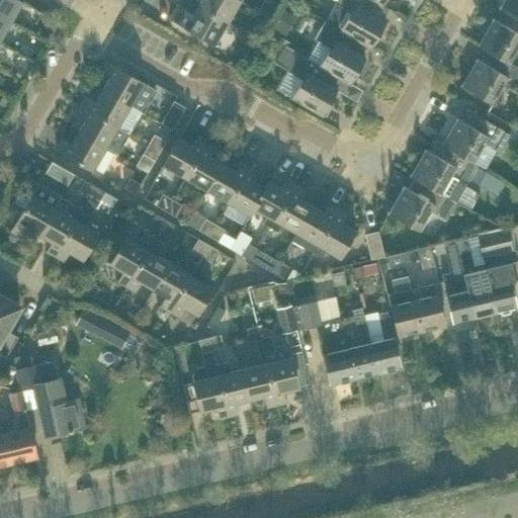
[(0,0),(0,14),(11,21),(22,1),(19,0),(0,0)]
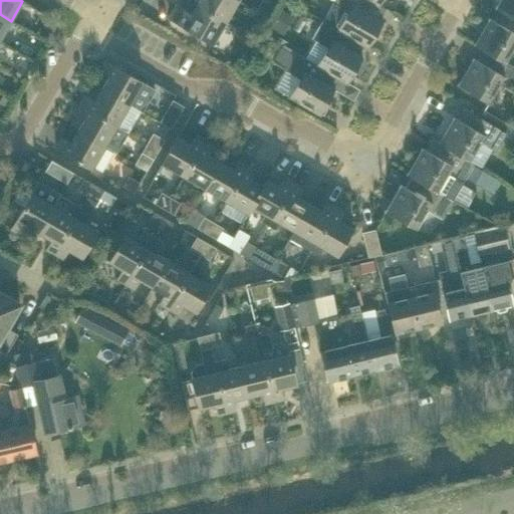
[(227,22),(239,0),(199,0),(197,5),(227,22)]
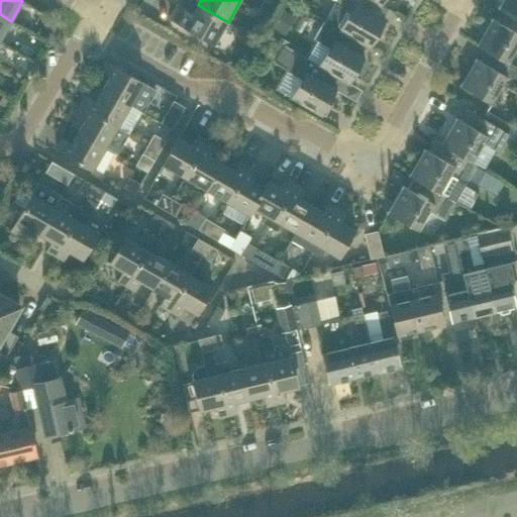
[(372,0),(336,0),(325,21),(339,29),(367,43),(366,44),(371,47),(386,23),(381,19),(388,9),(382,5),(382,6),(372,0)]
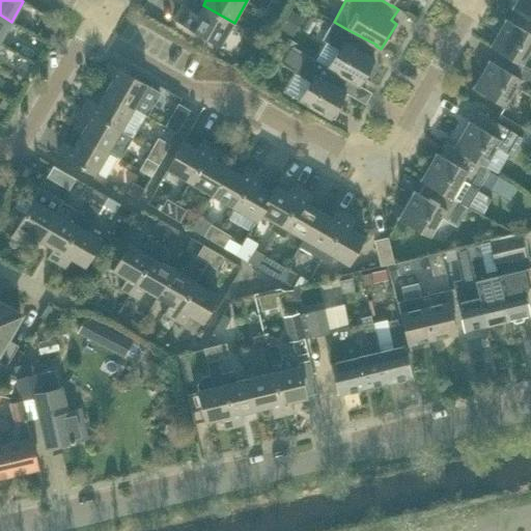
[(530,0),(515,0),(511,7),(516,10),(530,19),(530,0)]
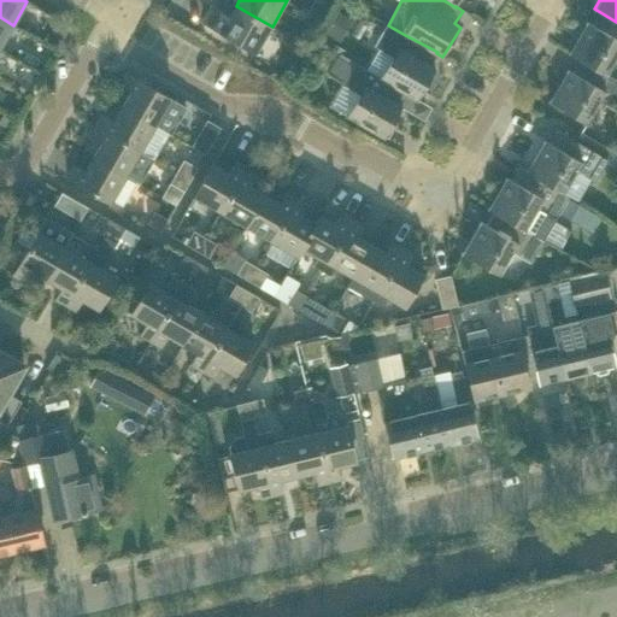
[(324,4),(316,17),(325,22),(334,9),(324,4)]
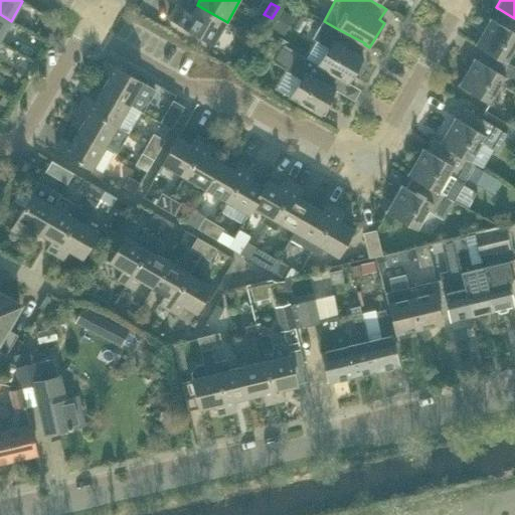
[(215,43),(227,22),(197,5),(192,14),(177,5),(170,18),(215,43)]
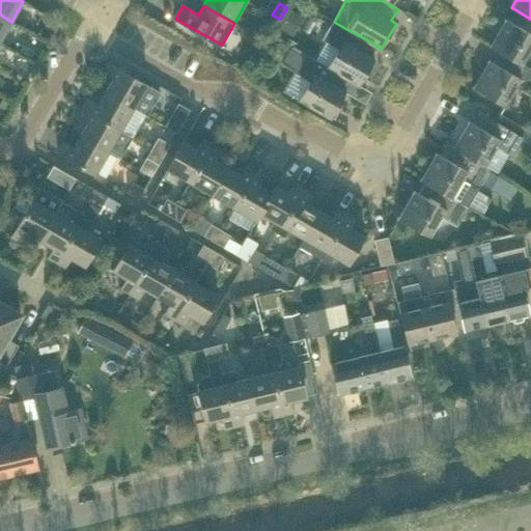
[(294,35),(304,17),(291,9),(281,28),(294,35)]
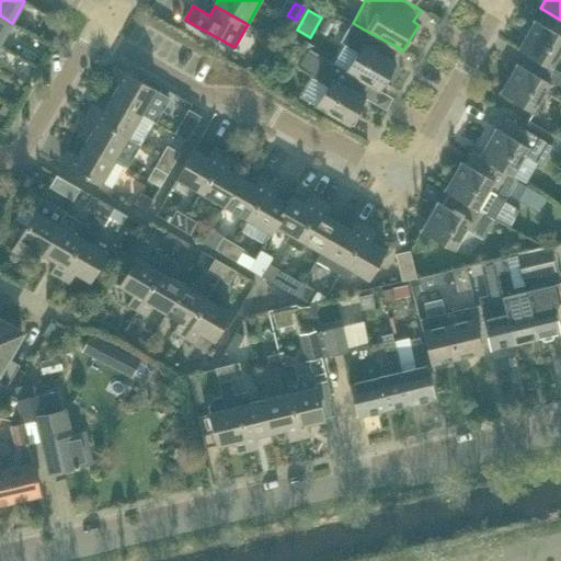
[(535,19),(517,48),(527,55),(552,69),(553,68),(560,54),(560,20),(546,11),(539,22),(535,19)]
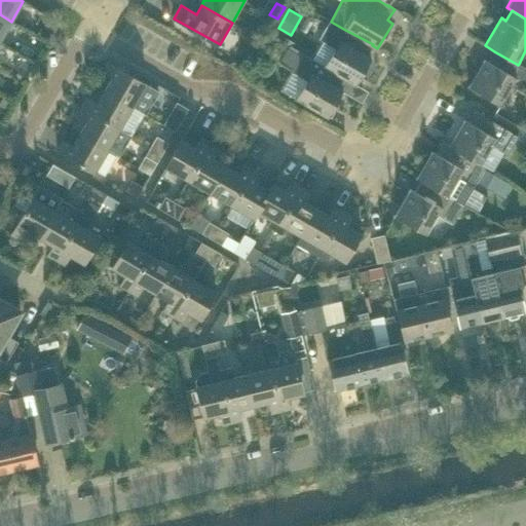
[(0,41),(11,22),(0,14),(0,41)]
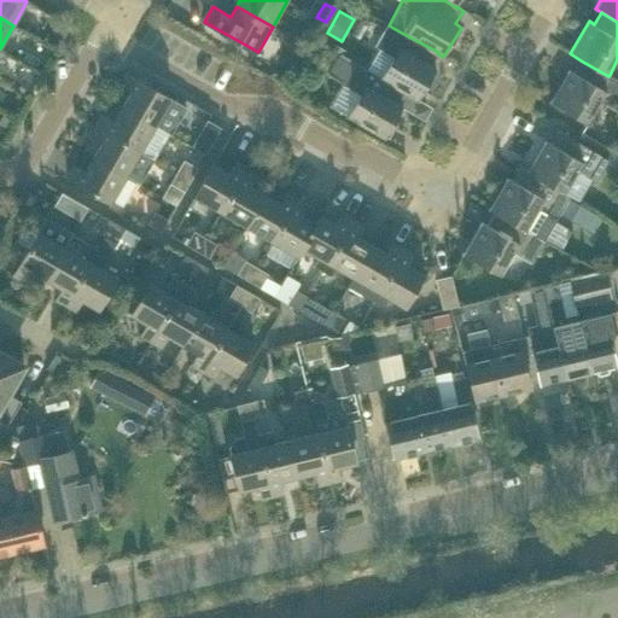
[(437,54),(437,53),(438,52),(406,35),(389,25),(377,47),(379,48),(368,69),(382,76),(380,77),(406,91),(406,92),(419,100),(436,70),(431,65),(437,54)]
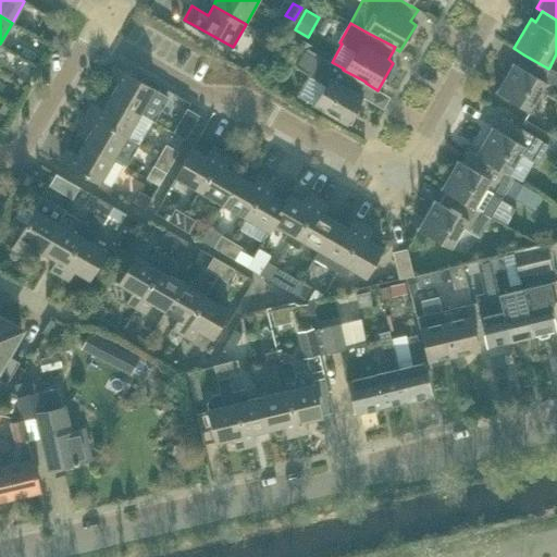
[(268,40),(263,48),(273,53),(277,46),(268,40)]
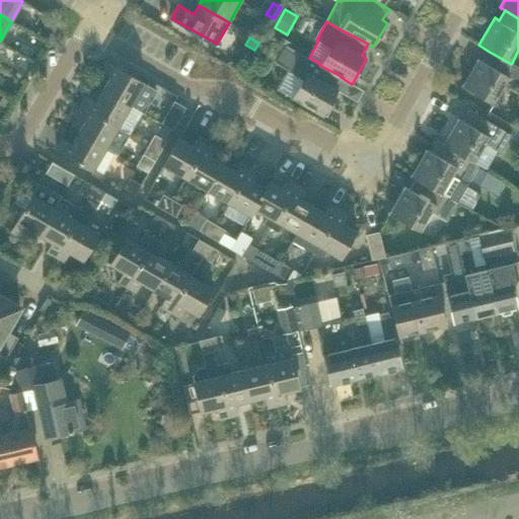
[(286,45),(276,61),(289,69),(278,89),(292,97),(324,116),(339,90),(335,87),(335,86),(340,78),(341,77),(341,76),(319,65),(320,64),(309,58),(286,45)]
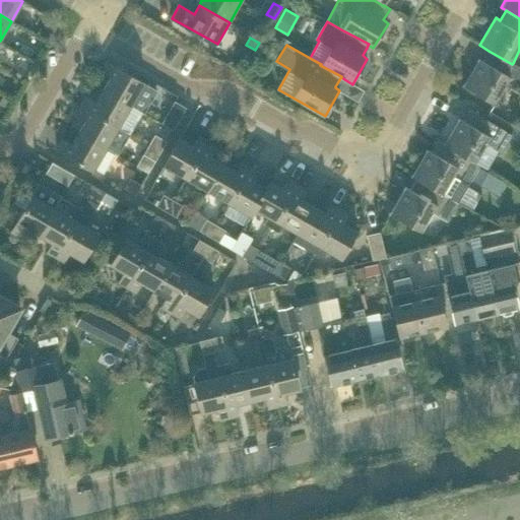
[(519,67),(513,63),(512,64),(489,51),(482,60),(478,58),(463,85),(496,104),(507,85),(519,92),(519,67)]
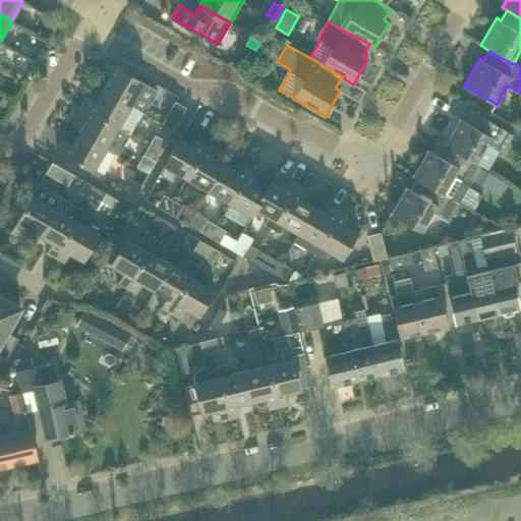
[(145,82),(129,74),(108,61),(103,70),(112,76),(105,89),(129,103),(132,105),(145,82)]
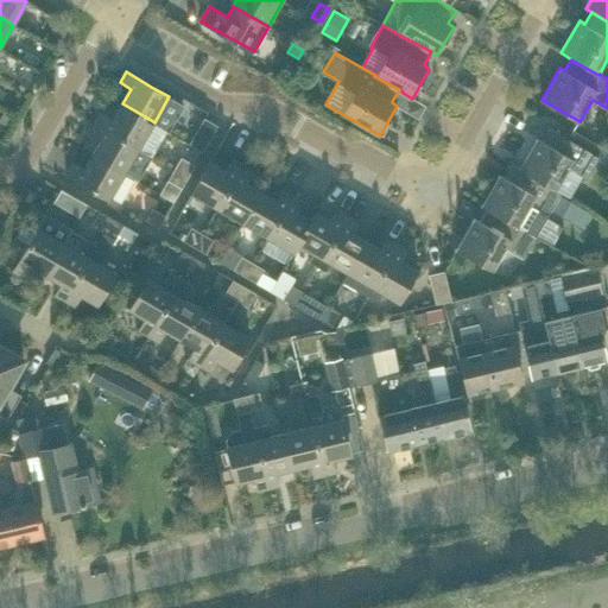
[(154,122),(151,120),(122,103),(114,119),(103,112),(97,122),(139,147),(154,122)]
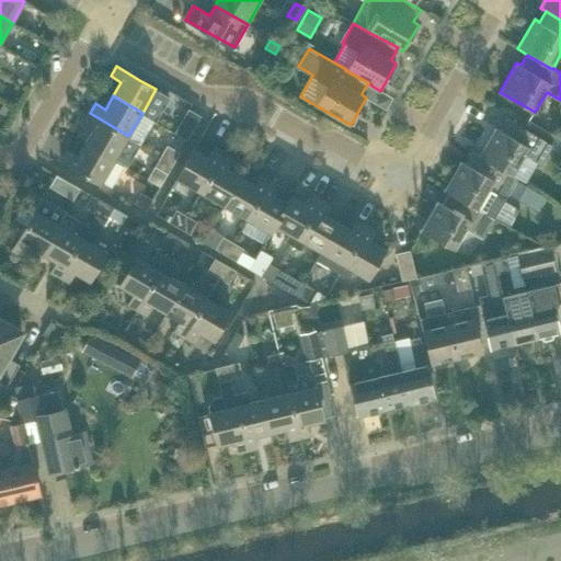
[(175,133),(187,139),(201,116),(189,109),(175,133)]
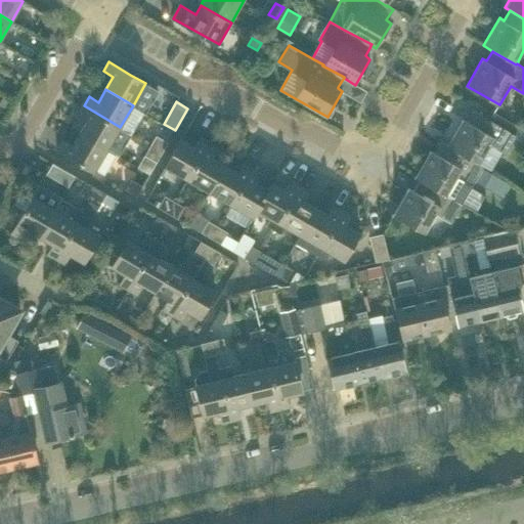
[(226,104),(216,123),(225,128),(235,110),(226,104)]
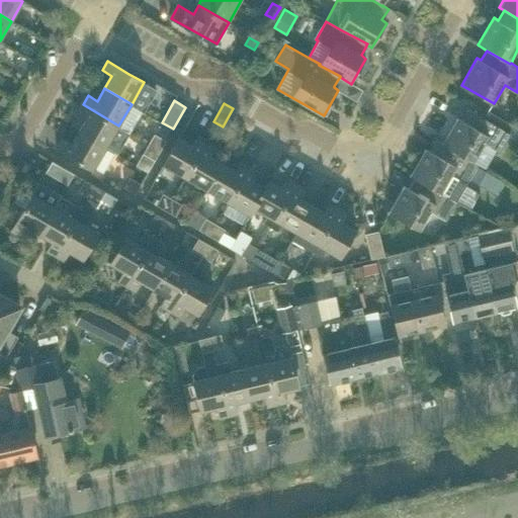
[(106,147),(118,125),(83,104),(78,113),(87,118),(80,132),(106,147)]
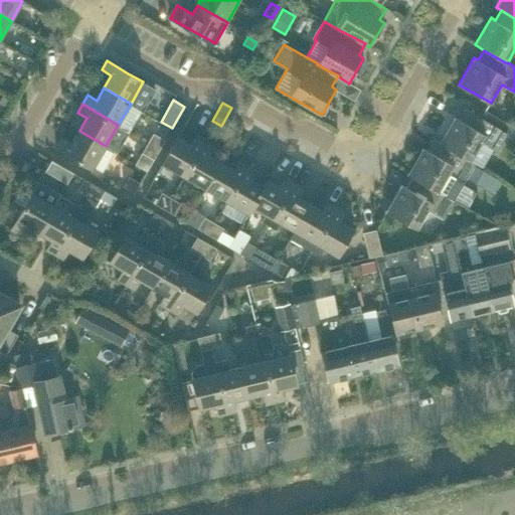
[(440,142),(440,143),(472,162),(483,143),(496,151),(507,133),(514,137),(514,127),(486,110),(481,117),(466,109),(459,120),(455,117),(440,142)]
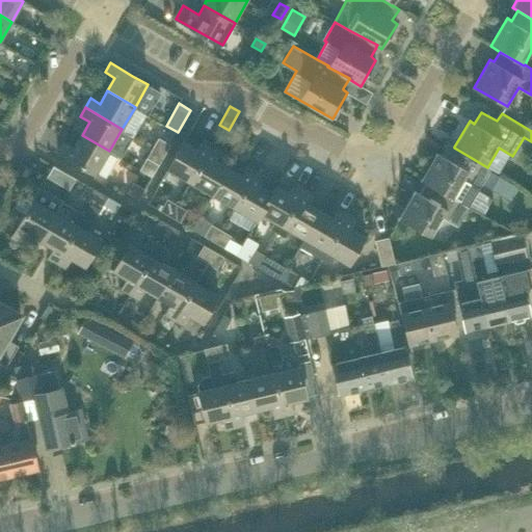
[(108,153),(109,151),(82,135),(74,149),(64,142),(59,152),(97,175),(98,174),(106,178),(117,158),(108,153)]
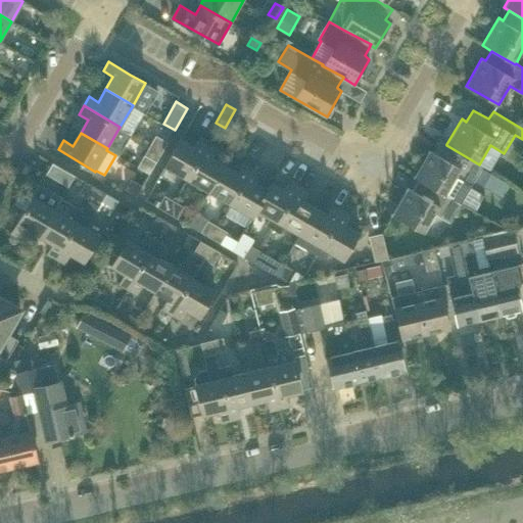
[(150,144),(162,151),(168,142),(156,135),(150,144)]
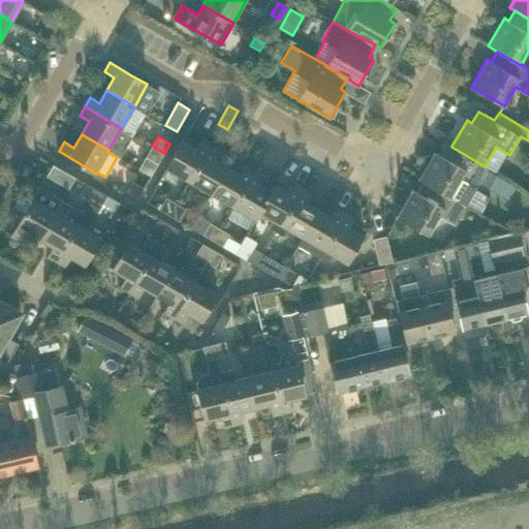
[(188,182),(211,143),(203,137),(196,148),(183,139),(166,169),(188,182)]
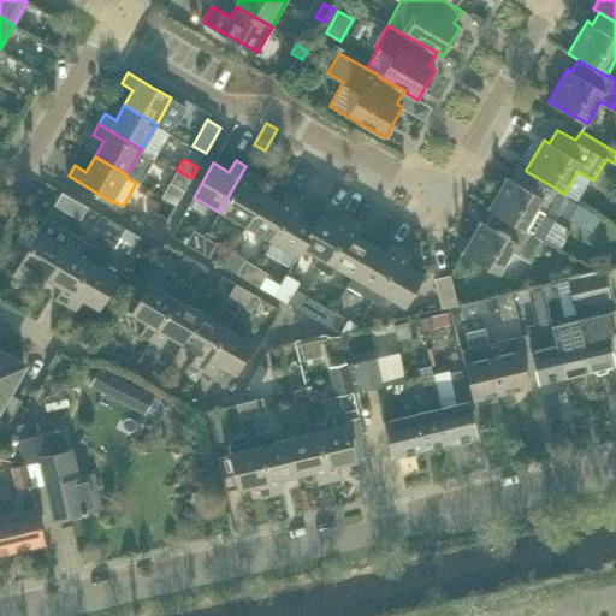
[(244,226),(265,193),(249,183),(256,172),(246,166),(219,212),(244,226)]
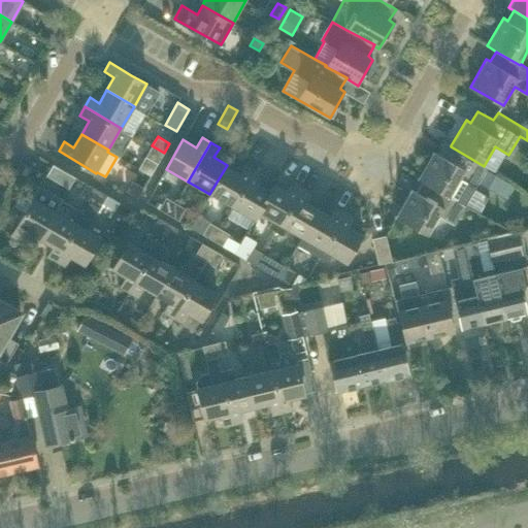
[(451,146),(451,145),(444,142),(438,154),(433,152),(418,178),(422,182),(423,180),(451,198),(452,197),(465,205),(479,182),(486,169),(487,168),(484,166),(451,146)]
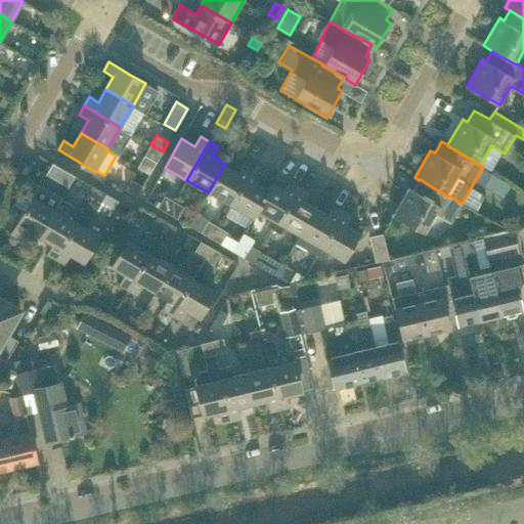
[(149,174),(163,151),(150,144),(138,167),(149,174)]
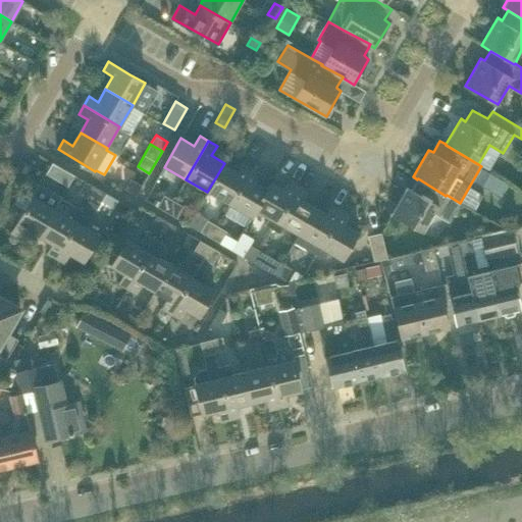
[(228,204),(252,165),(243,160),(238,170),(224,163),(207,192),(228,204)]
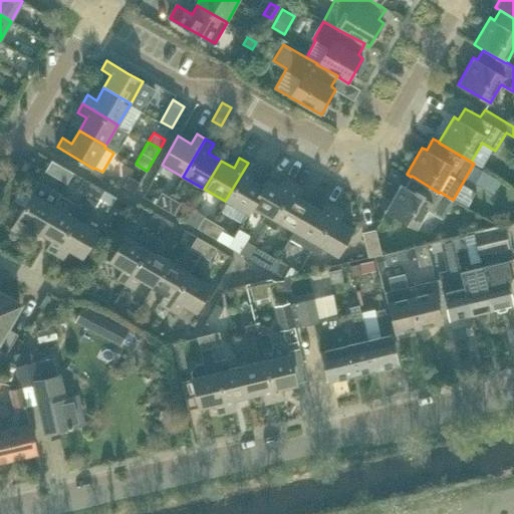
[(51,162),(46,170),(45,173),(65,185),(72,174),(51,162)]
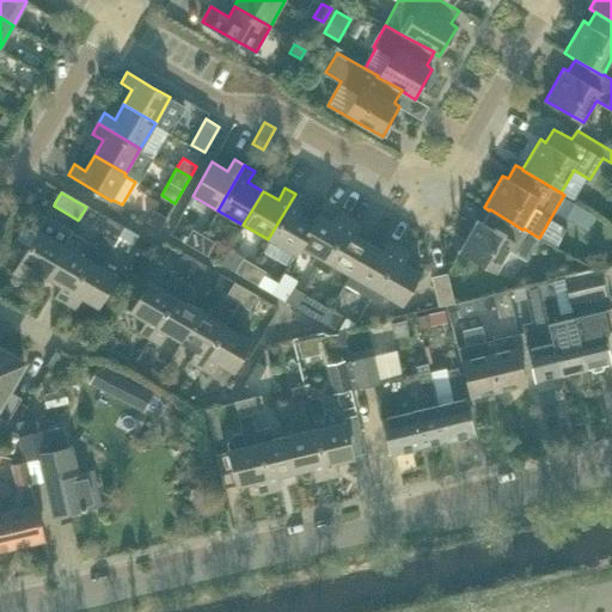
[(314,220),(313,219),(299,210),(305,200),(295,194),(268,239),(297,256),(301,248),(299,246),(314,220)]
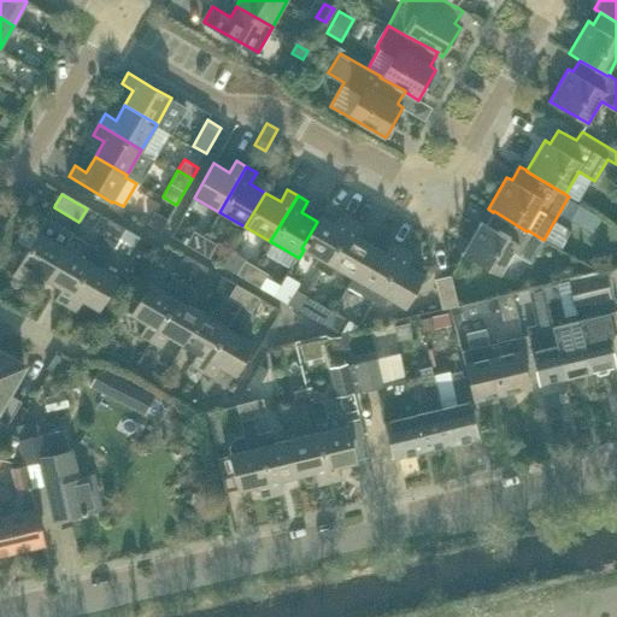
[(568,198),(559,212),(571,219),(592,233),(601,217),(580,205),(568,198)]
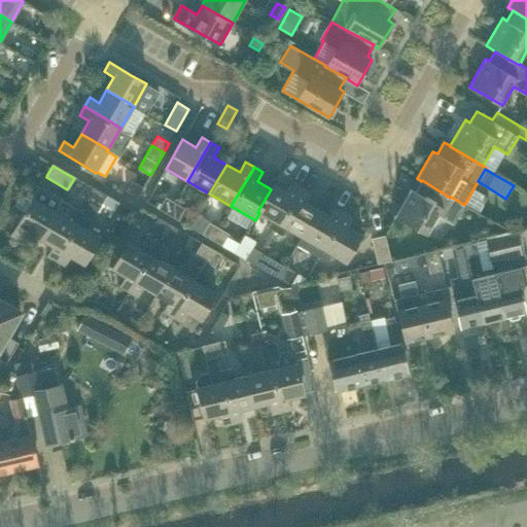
[(126,190),(138,198),(144,186),(132,180),(126,190)]
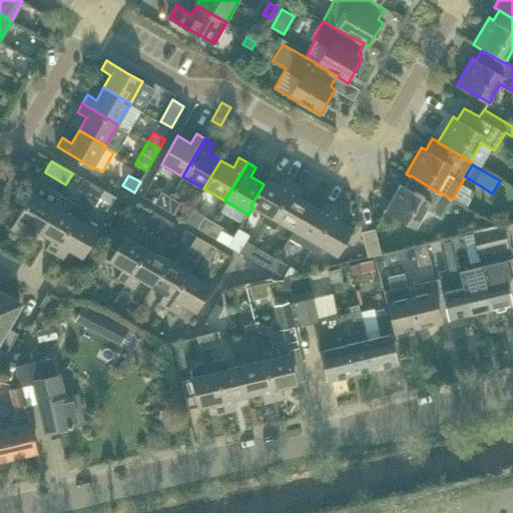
[(268,224),(294,179),(286,175),(280,184),(267,176),(263,183),(264,184),(250,206),(252,207),(265,214),(262,221),(268,224)]
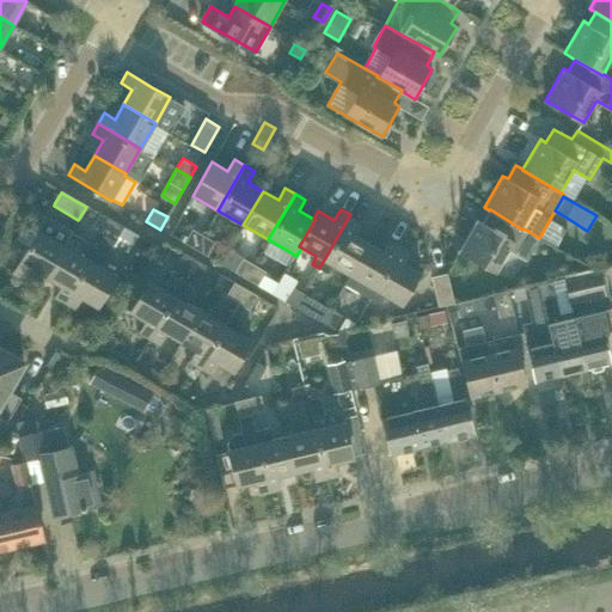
[(526,261),(539,238),(524,228),(522,230),(490,209),(489,210),(482,222),(477,219),(458,251),(497,274),(509,251),(526,261)]
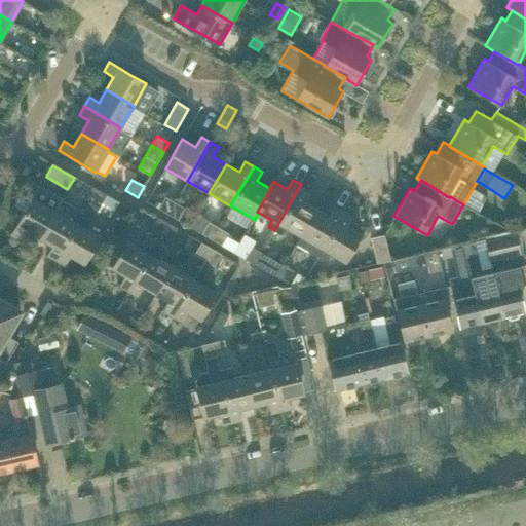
[(90,200),(97,188),(87,183),(80,195),(90,200)]
